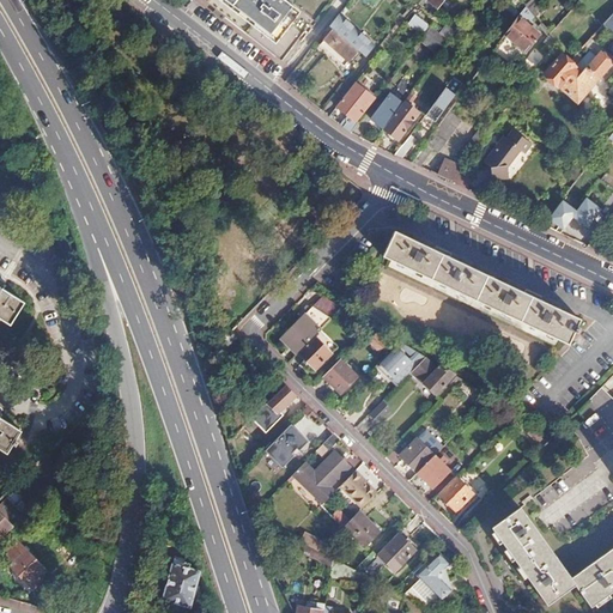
[(202,0),(280,61),(302,34),(305,35),(332,0),(202,0)]
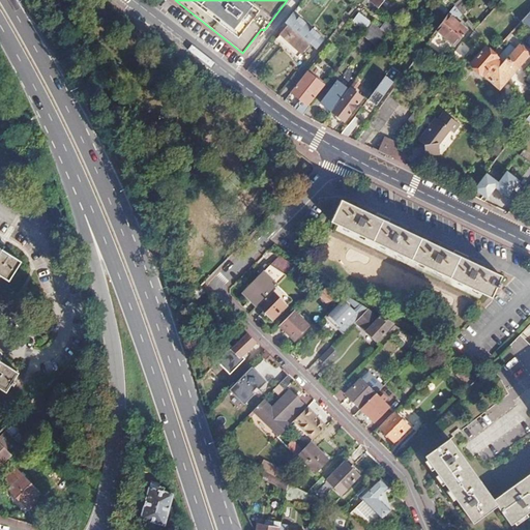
[(370,0),(366,4),(375,10),(382,0),(370,0)]
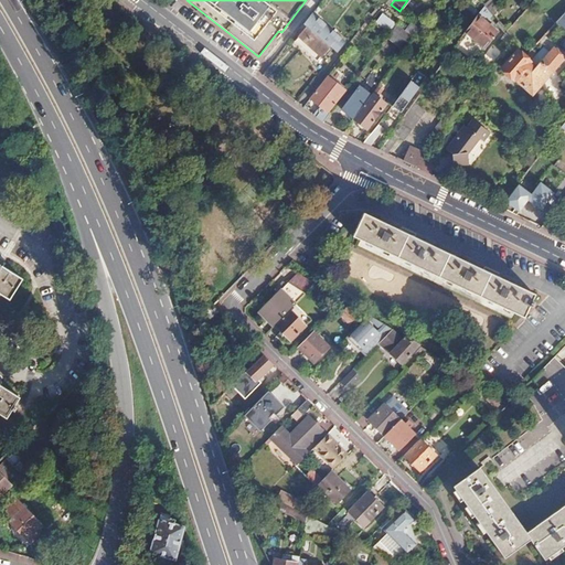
[(470,0),(481,11),(484,6),(479,0),(470,0)]
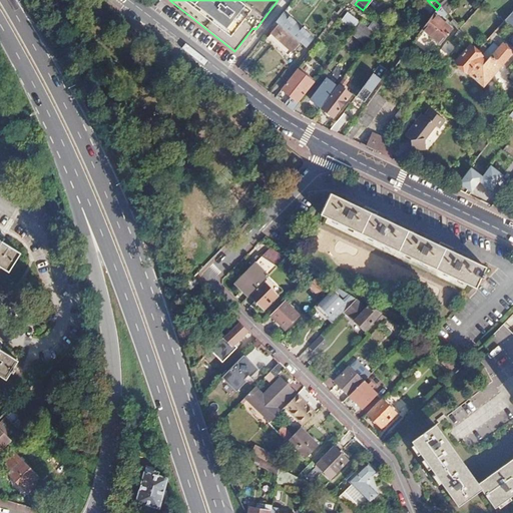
[(435,0),(440,5),(460,27),(466,21),(472,14),(469,11),(462,18),(445,0),(435,0)]
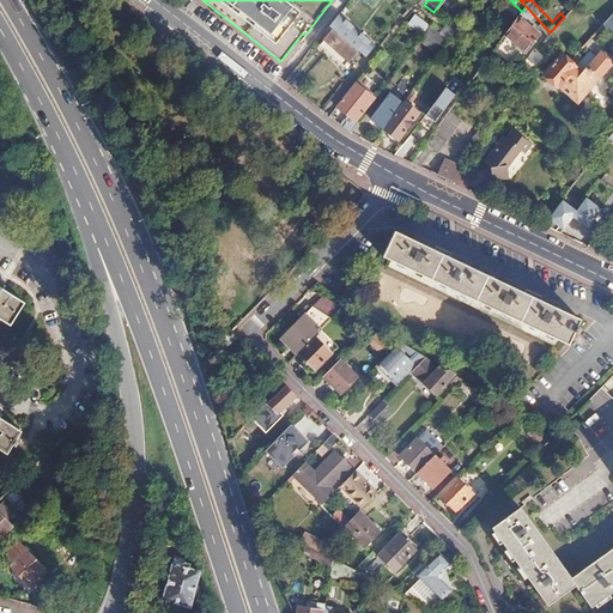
[(507,2),(501,10),(513,19),(517,13),(507,2)]
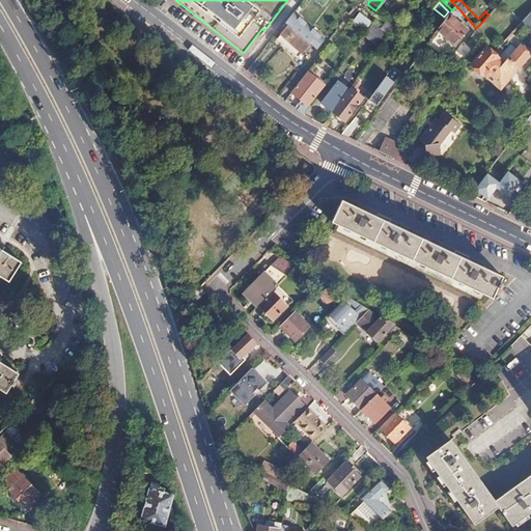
[(289,15),(301,24),(303,22),(291,12),(289,15)]
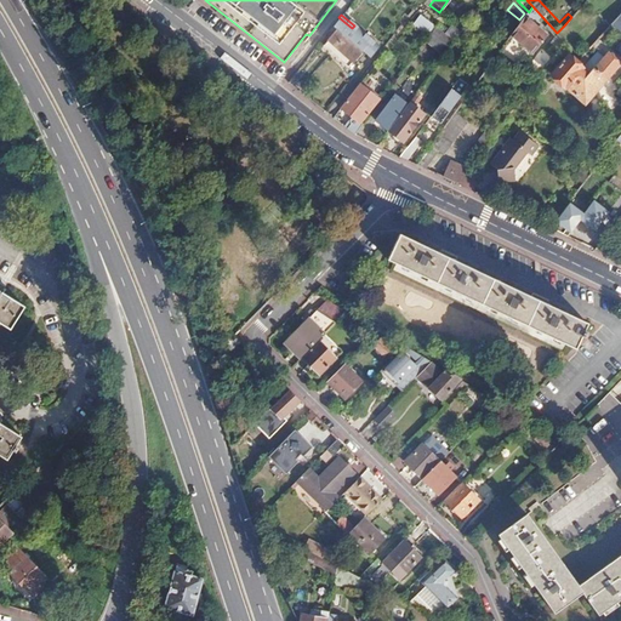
[(420,16),(410,28),(426,40),(436,28),(420,16)]
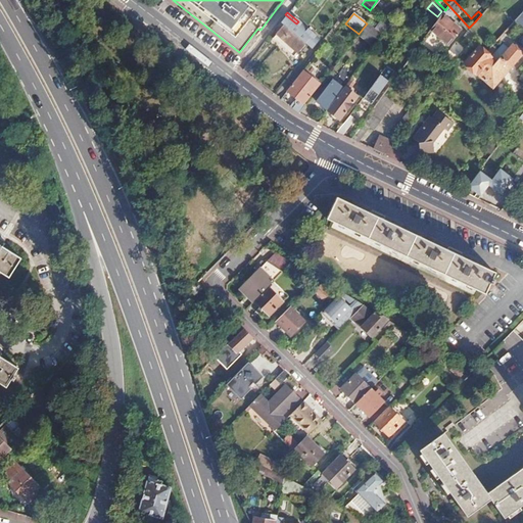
[(280,31),(283,27),(303,44),(304,43),(312,49),(319,42),(304,31),(306,29),(298,21),(296,24),(285,14),(276,28),(280,31)]
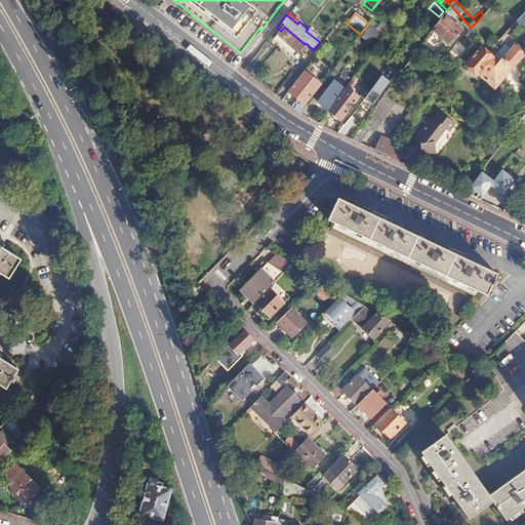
[(461,30),(443,15),(432,31),(450,45),(461,30)]
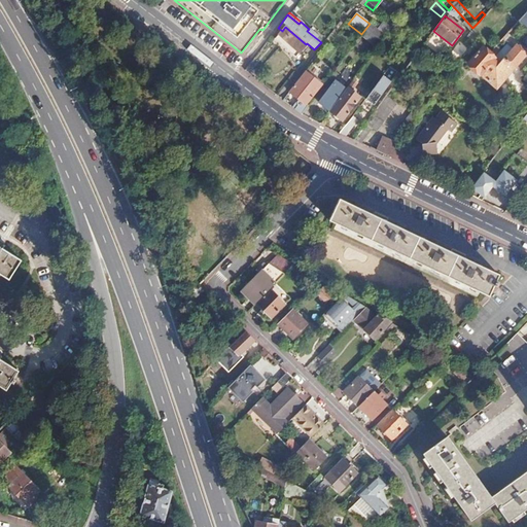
[(482,25),(479,22),(472,28),(475,30),(477,32),(482,25)]
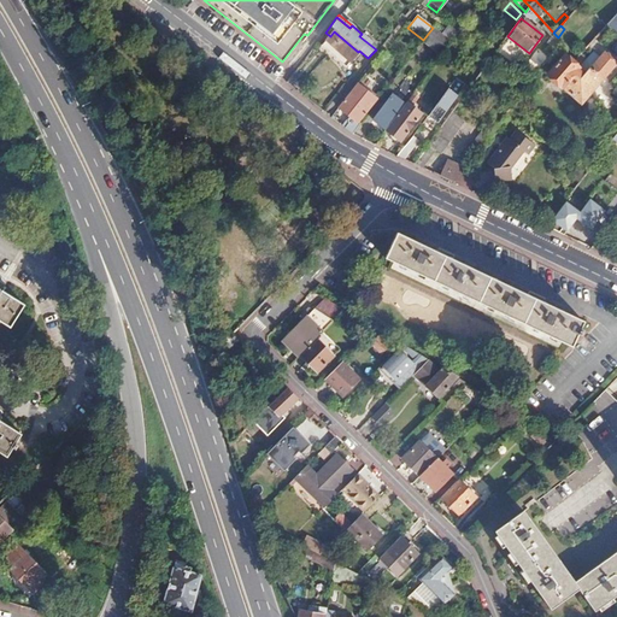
[(451,41),(433,28),(423,40),(422,42),(440,56),(451,41)]
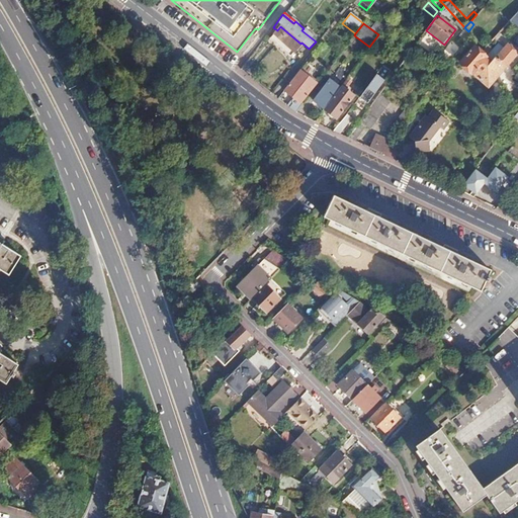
[(277,30),(273,35),(268,41),(288,59),(300,44),(280,26),(277,30)]
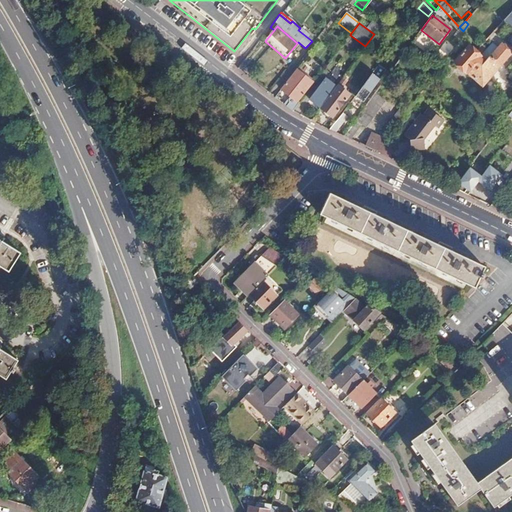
[(300,28),(298,30),(312,41),(313,39),(300,28)]
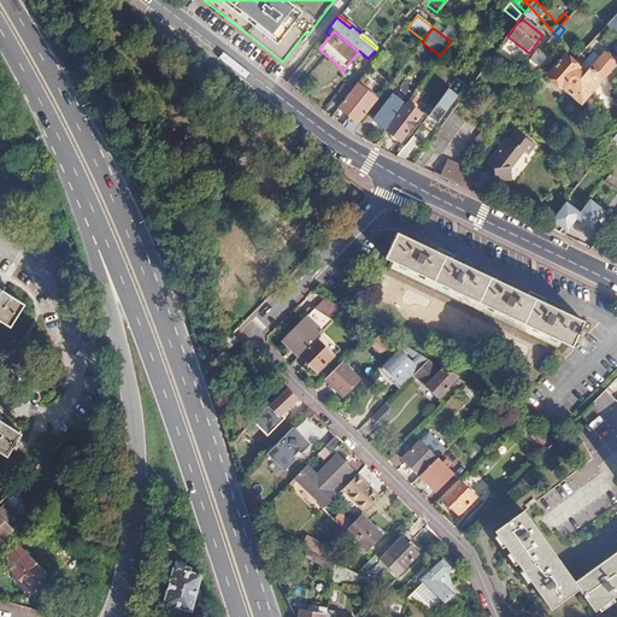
[(556,35),(548,42),(557,48),(562,42),(558,37),(556,35)]
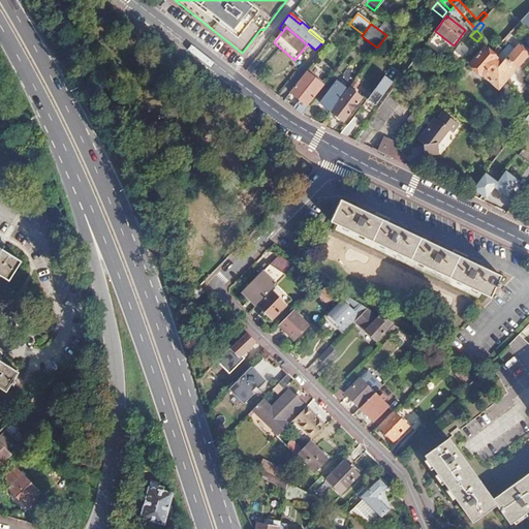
[(484,50),(469,64),(498,90),(528,56),(519,48),(507,60),(506,59),(501,64),(484,50)]
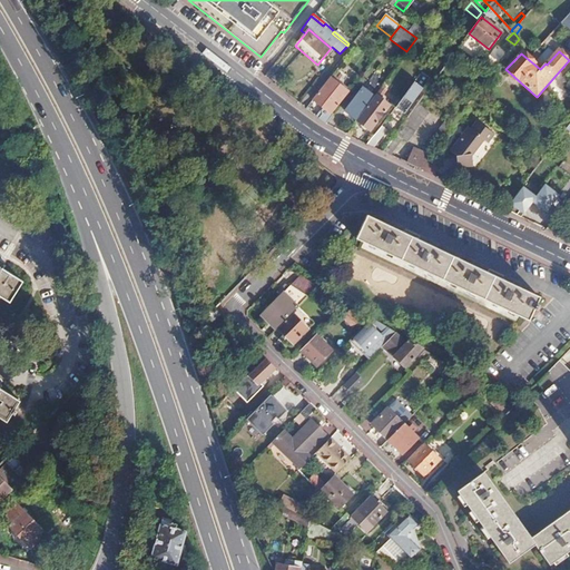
[(328,79),(310,104),(321,111),(318,115),(318,116),(317,117),(325,124),(332,115),(330,114),(346,92),(328,79)]
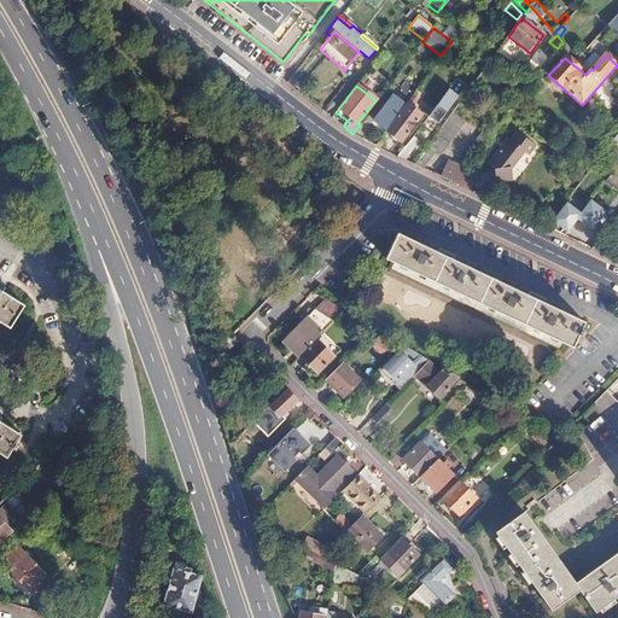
[(458,95),(448,88),(427,116),(437,123),(458,95)]
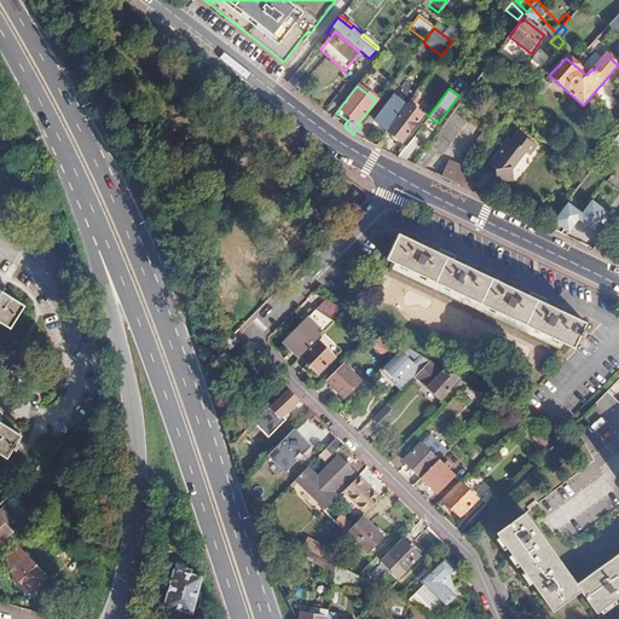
[(415,93),(401,111),(387,132),(403,144),(422,115),(412,108),(420,97),(415,93)]
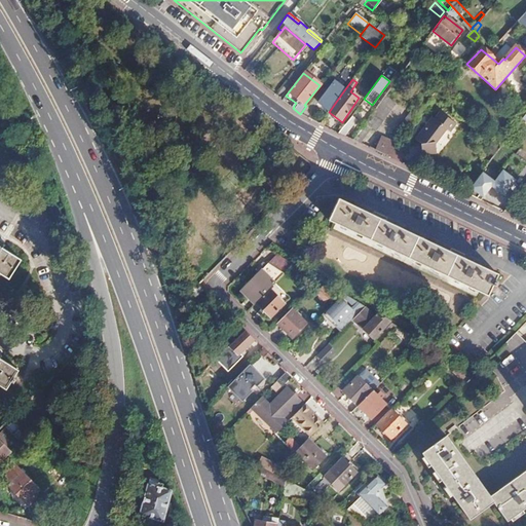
[(341,95),(331,86),(317,104),(329,112),(341,95)]
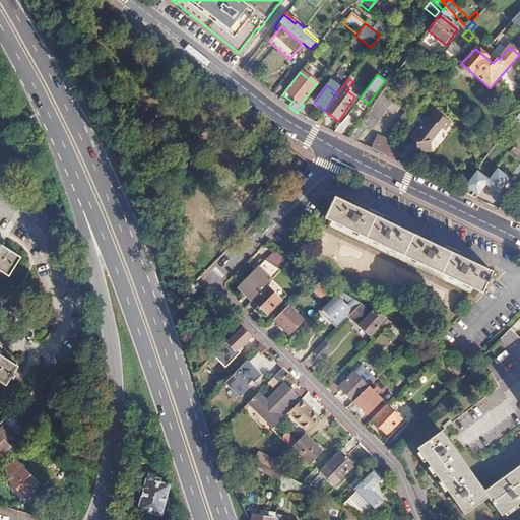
[(392,103),(381,93),(362,120),(374,128),(392,103)]
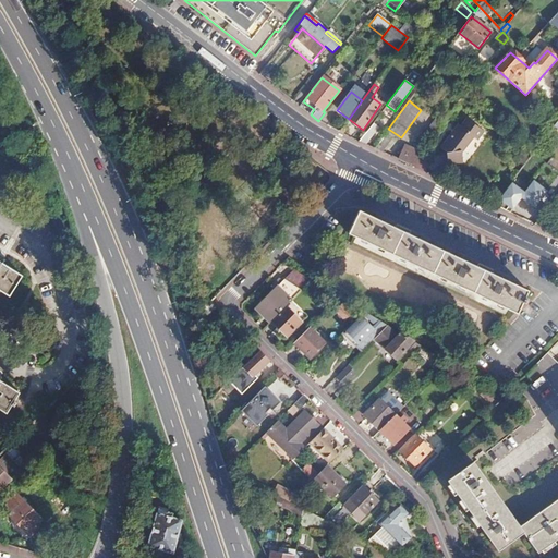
[(460,128),(458,125),(439,148),(445,154),(446,165),(459,166),(460,152),(470,138),(475,142),(482,132),(466,120),(460,128)]
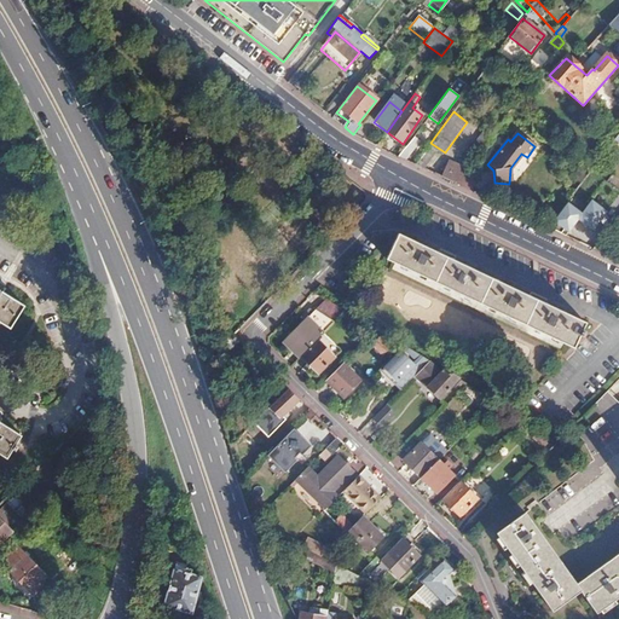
[(421,157),(406,146),(399,157),(415,165),(421,157)]
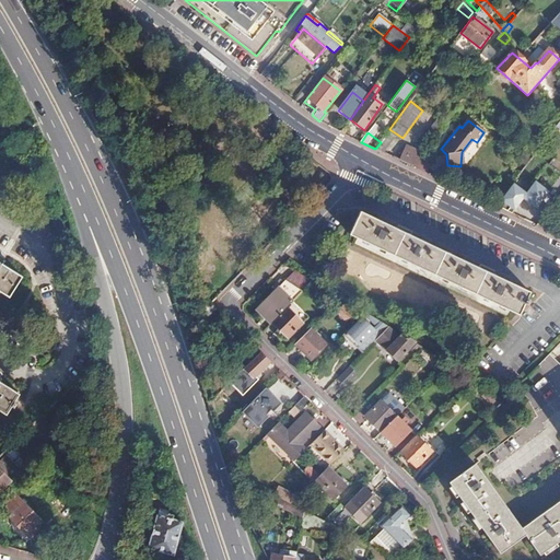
[(385,136),(381,142),(375,149),(385,153),(394,141),(385,136)]
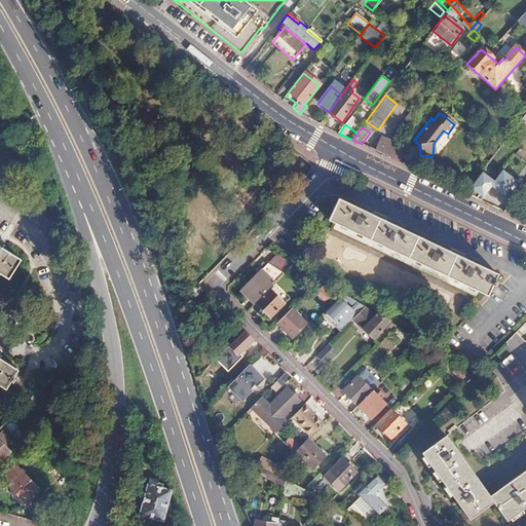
[(510,136),(502,146),(479,178),(490,186),(521,145),(510,136)]
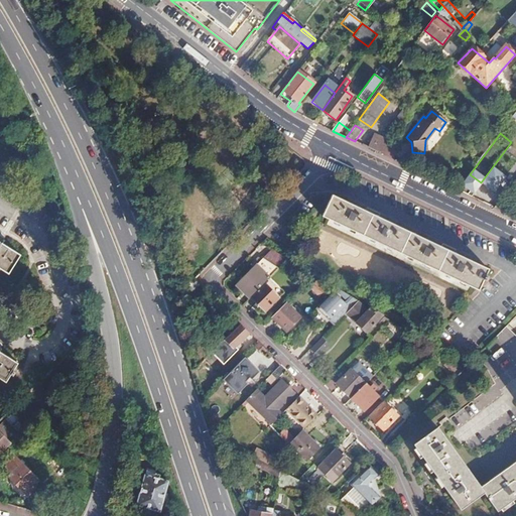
[(387,143),(375,136),(369,147),(380,152),(386,145),(387,143)]
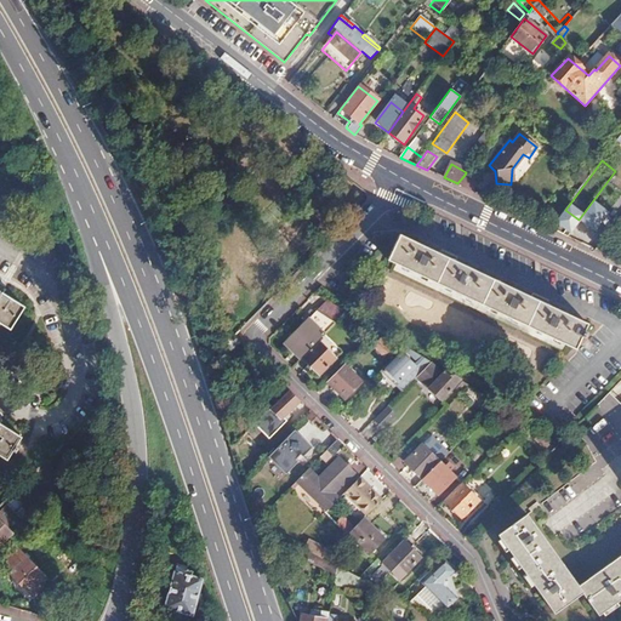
[(474,184),(465,175),(457,183),(471,191),(474,184)]
